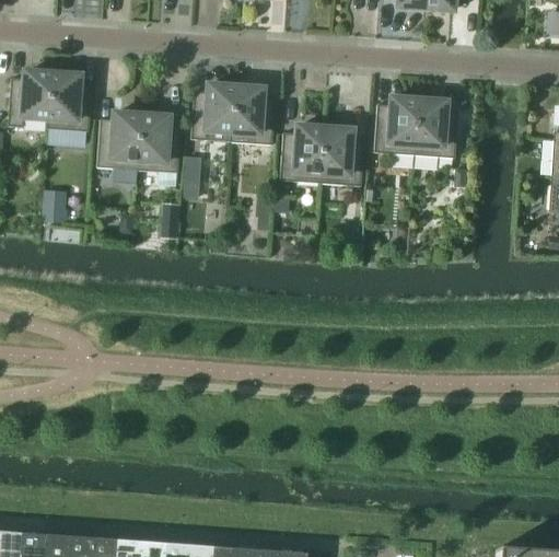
[(424,0),(424,8),(452,9),(452,2),(465,3),(465,0),(424,0)]
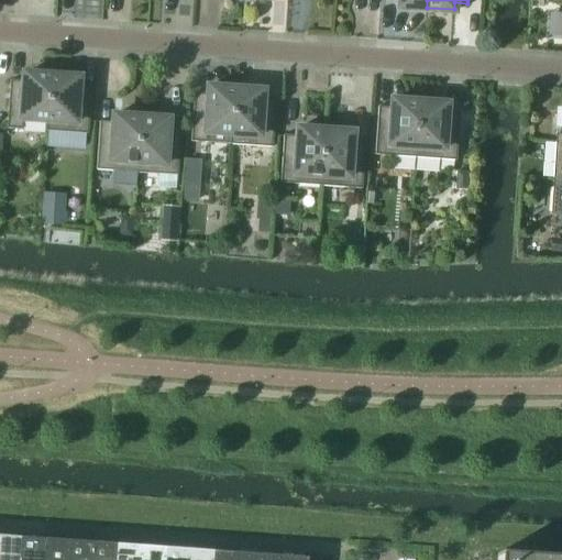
[(48,119),(51,73),(23,72),(23,78),(10,77),(7,125),(22,127),(23,117),(48,119)]
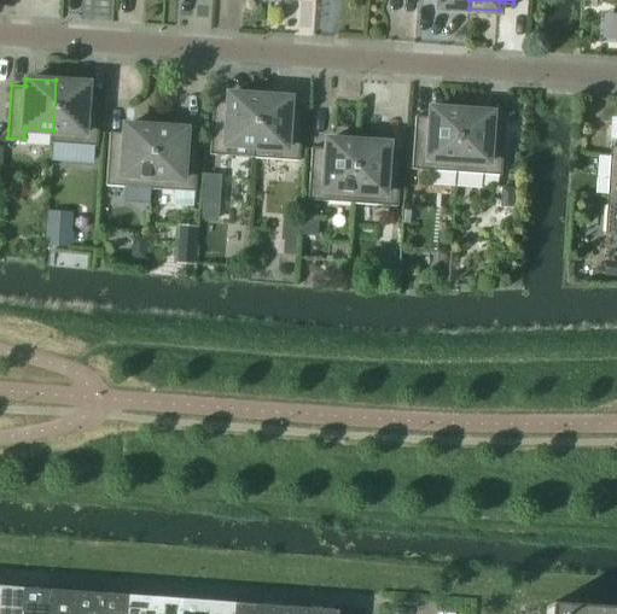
[(53,130),(52,141),(79,142),(97,144),(97,142),(100,92),(86,91),(87,82),(56,80),(53,130)]
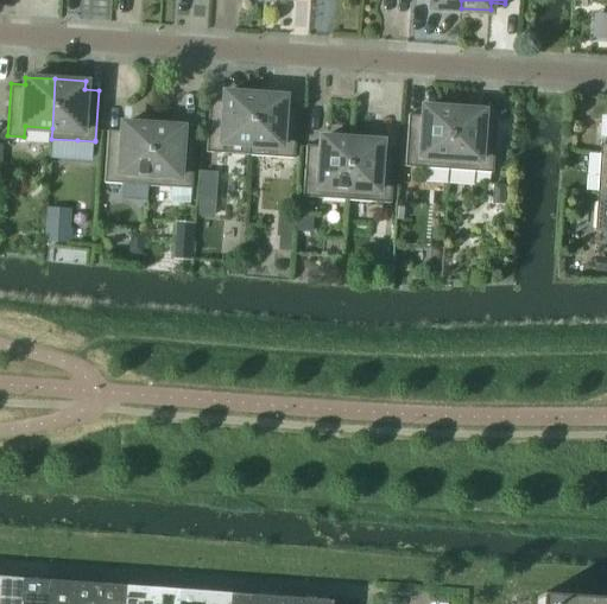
[(250,153),(254,93),(225,91),(223,99),(209,97),(206,150),(223,151),(225,140),(250,142),(248,152),(250,153)]
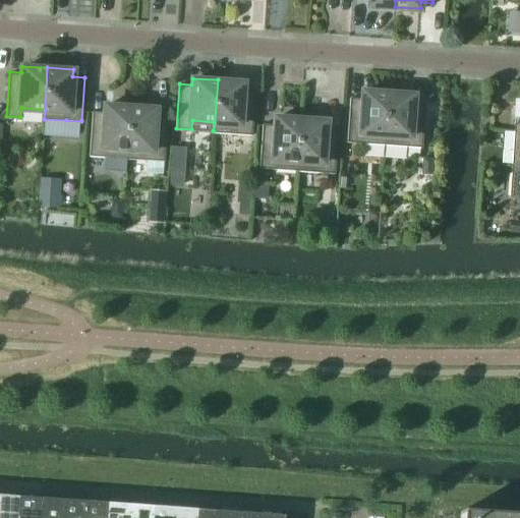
[(218,79),(214,131),(252,133),(255,90),(243,89),(243,81),(218,79)]
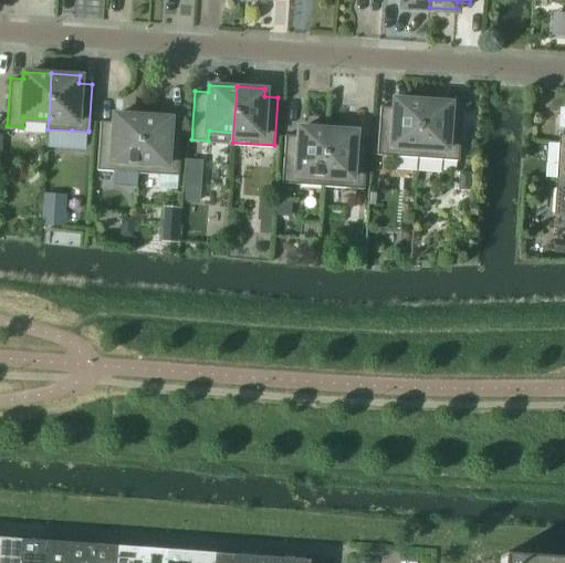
[(418,156),(421,100),(394,98),(394,105),(380,104),(377,153),(418,156)]
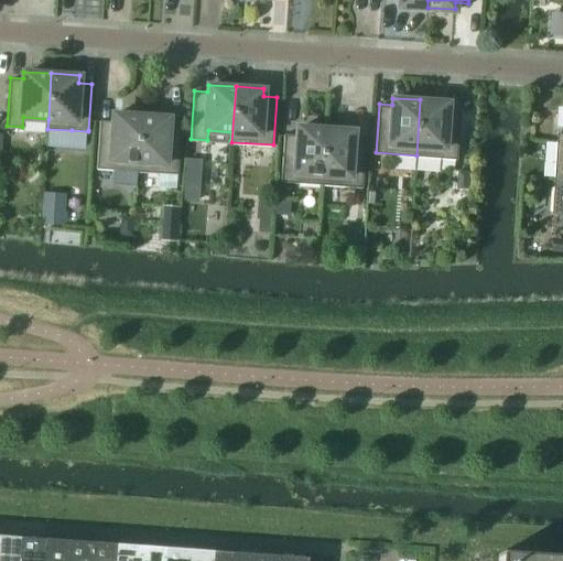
[(420,99),(417,155),(457,158),(461,110),(447,109),(448,101),(420,99)]
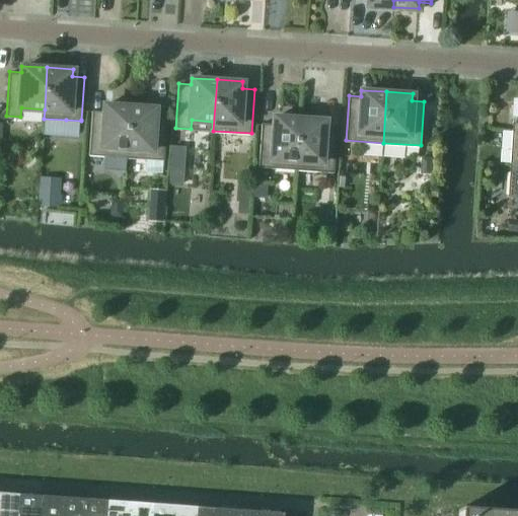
[(126,157),(130,105),(104,103),(103,111),(91,109),(88,154),(126,157)]
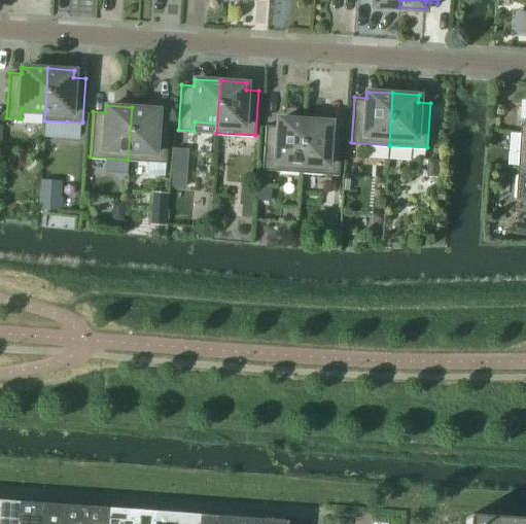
[(132,107),(128,160),(148,161),(148,173),(164,174),(165,162),(166,162),(170,117),(158,116),(158,109),(132,107)]
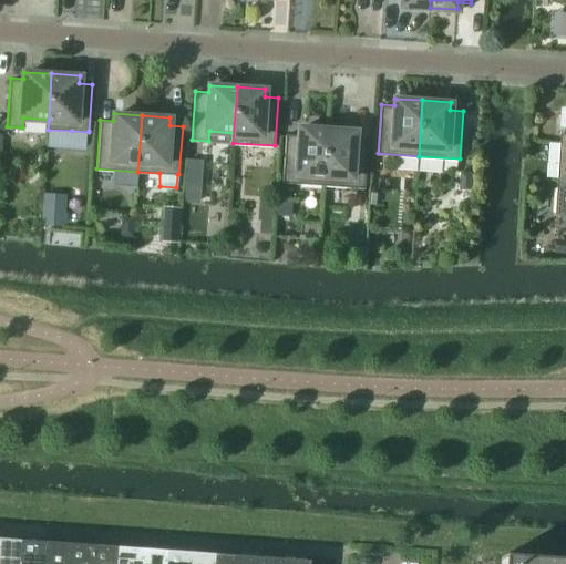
[(323,184),(327,129),(299,126),(299,134),(286,133),(283,182),(323,184)]
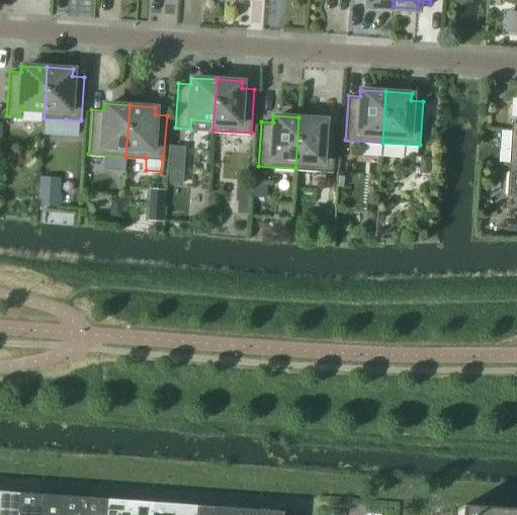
[(298,117),(295,168),(333,171),(336,126),(324,125),(325,119),(298,117)]
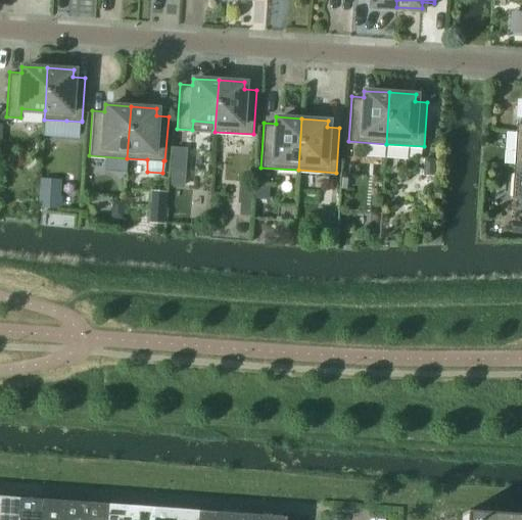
[(424,157),(423,173),(433,174),(434,157),(424,157)]
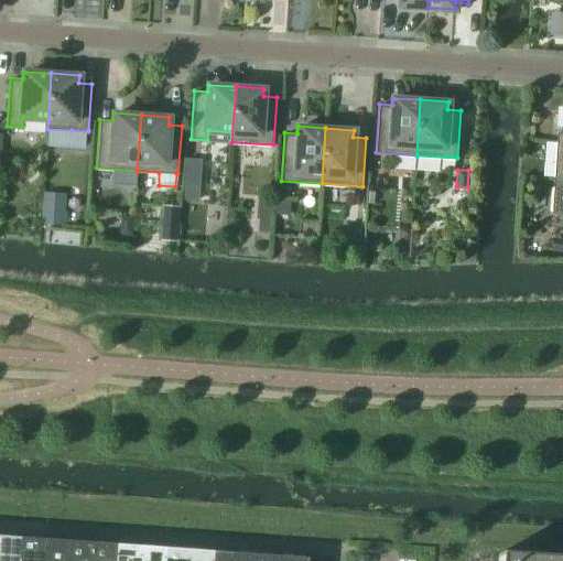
[(562,176),(555,176),(552,213),(562,213),(562,218),(562,176)]
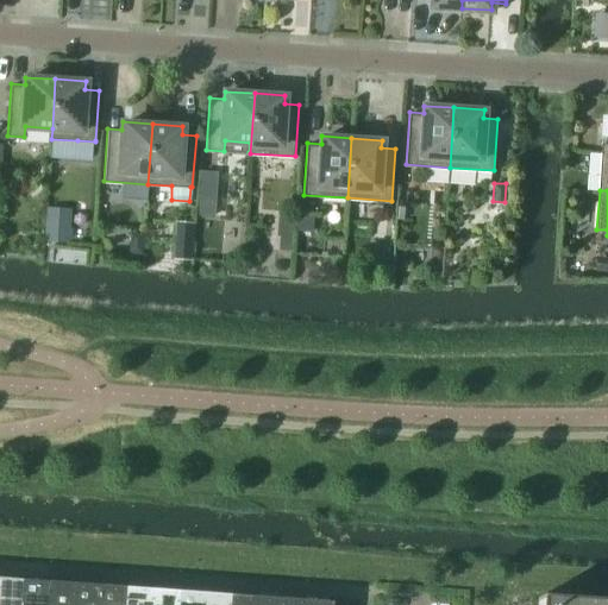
[(298,214),(296,229),(312,231),(313,215),(298,214)]
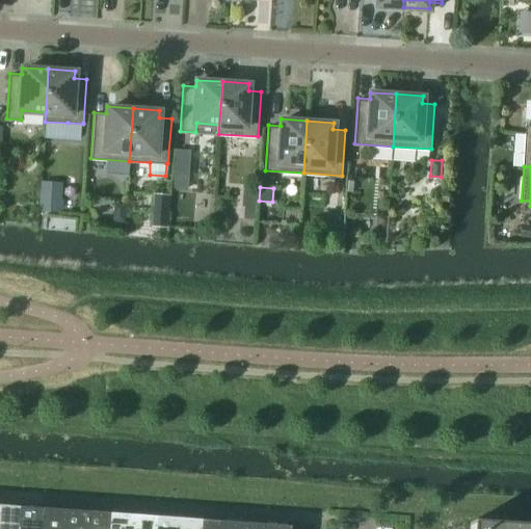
[(116,203),(114,221),(125,222),(127,204),(116,203)]
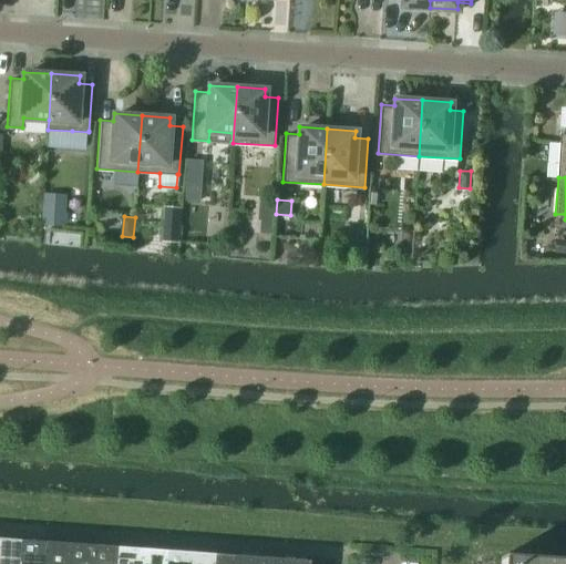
[(165,218),(164,243),(178,244),(179,219),(165,218)]
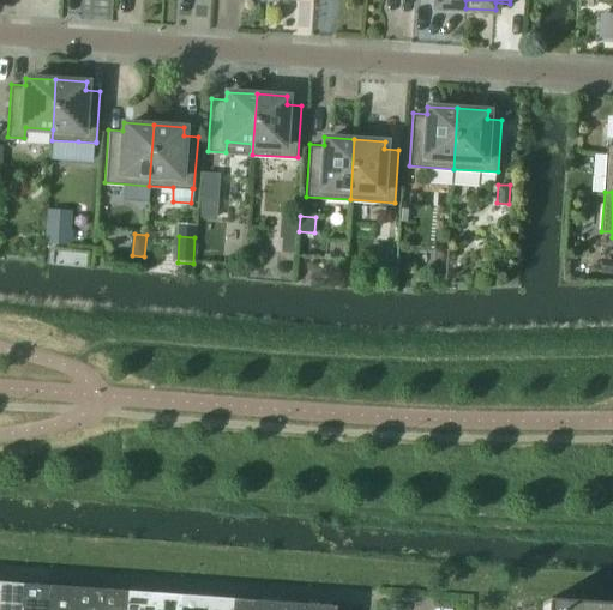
[(283,237),(282,251),(293,252),(294,239),(283,237)]
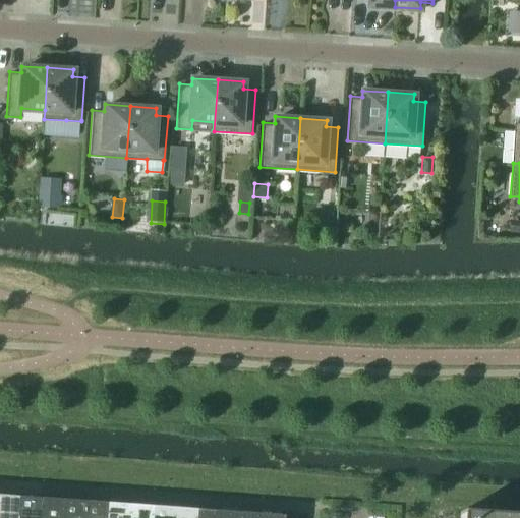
[(323,209),(323,222),(335,222),(335,209),(323,209)]
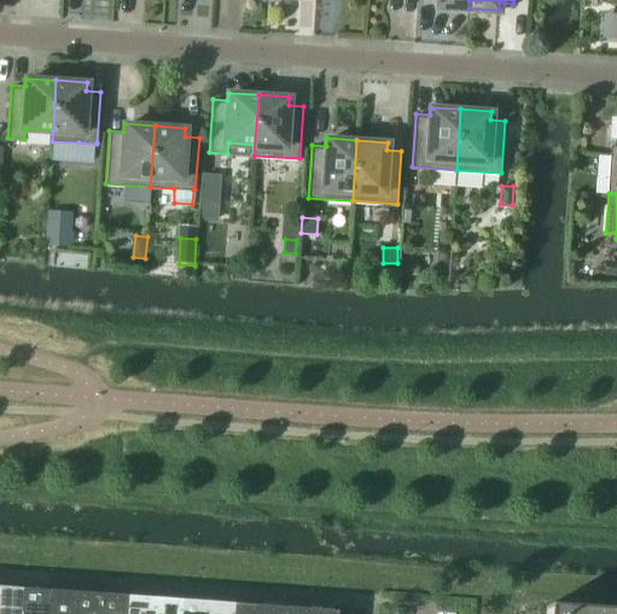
[(0,613),(21,613),(23,586),(0,584),(0,613)]
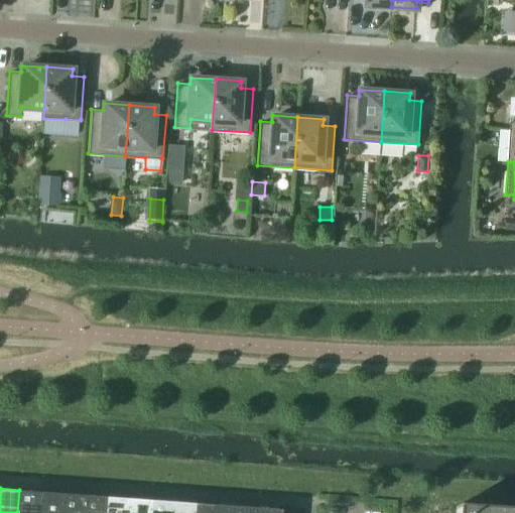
[(39,512),(41,491),(19,490),(17,512),(39,512)]
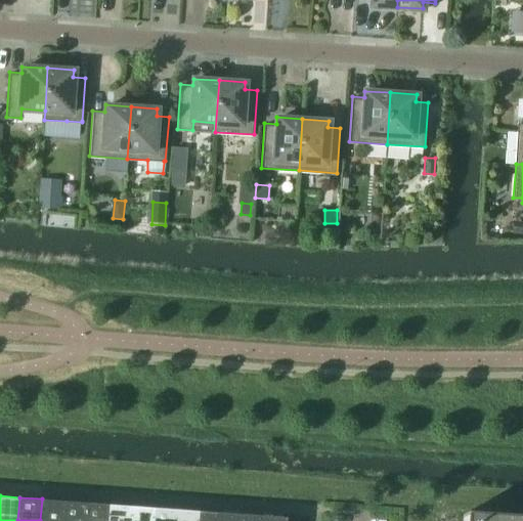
[(62,520),(64,501),(42,498),(40,520),(62,520)]
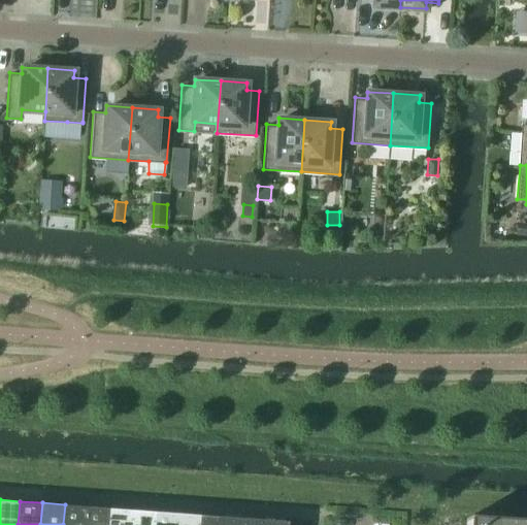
[(86,524),(88,506),(65,504),(63,524),(86,524)]
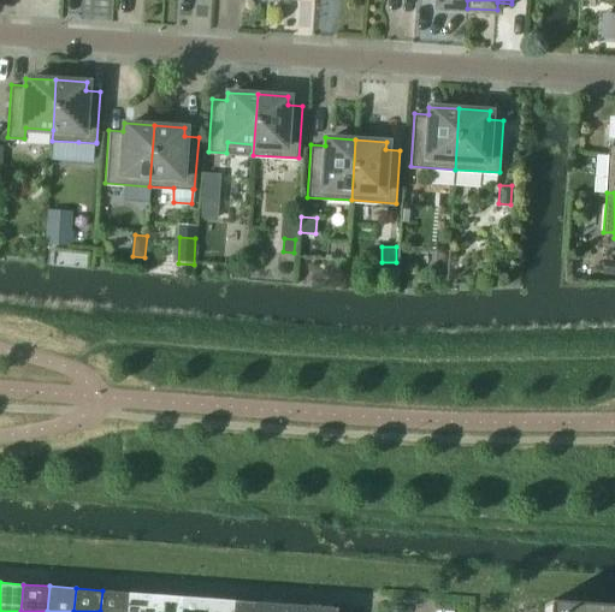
[(125,611),(128,592),(102,590),(100,611),(125,611)]
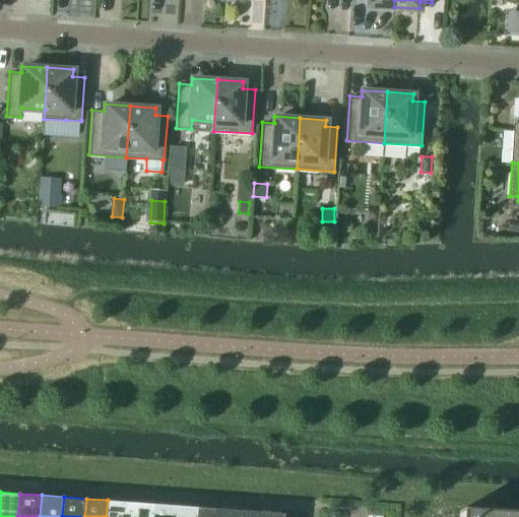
[(128,516),(130,502),(108,500),(106,516),(128,516)]
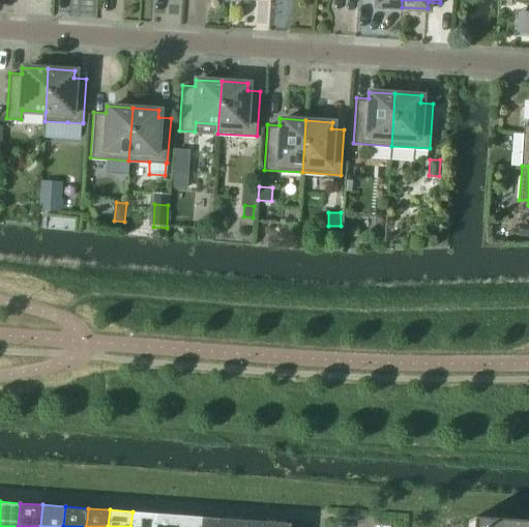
[(153,526),(154,513),(133,511),(130,526),(153,526)]
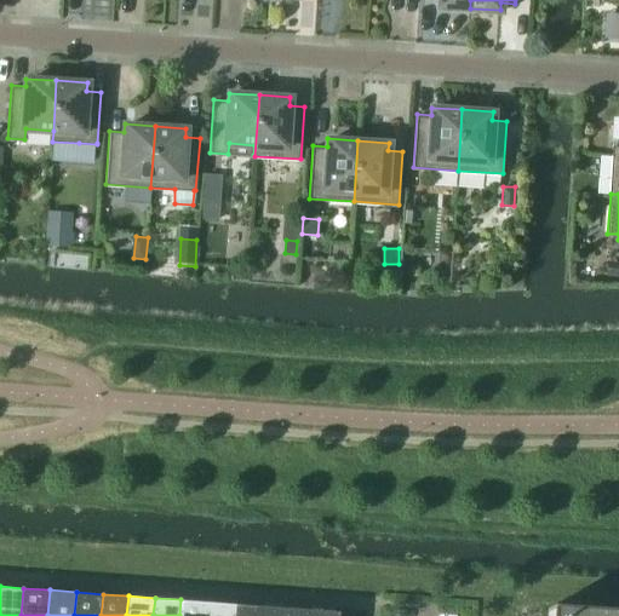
[(205,615),(207,602),(181,599),(179,615),(205,615)]
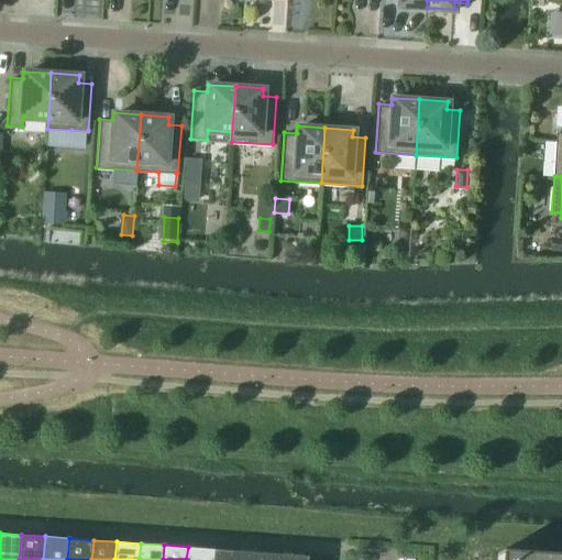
[(210,559),(211,548),(188,547),(186,559),(210,559)]
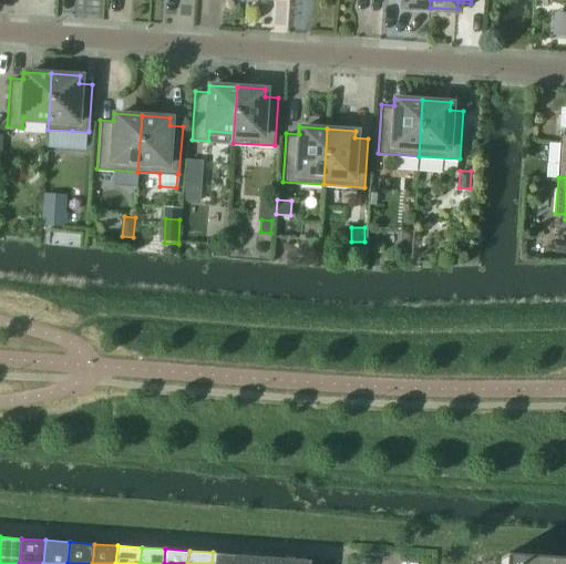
[(236,563),(237,554),(213,552),(212,563),(236,563)]
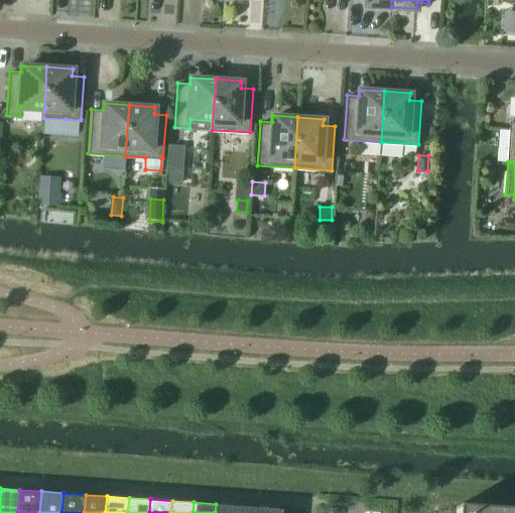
[(236,512),(237,505),(216,504),(215,512),(236,512)]
